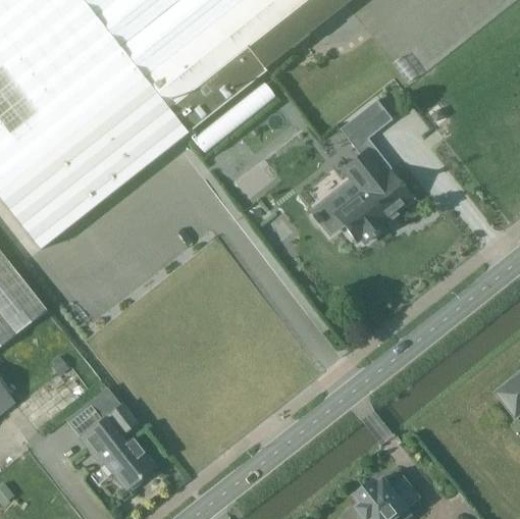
[(0,0),(0,197),(41,249),(189,132),(85,0),(0,0)]
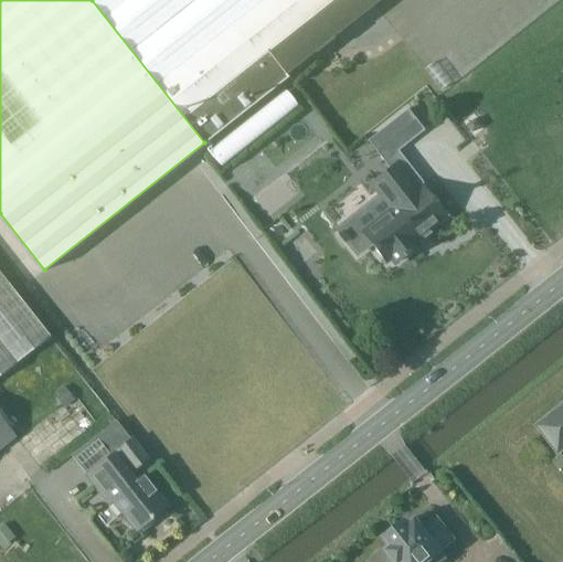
[(92,0),(186,117),(332,0),(92,0)]
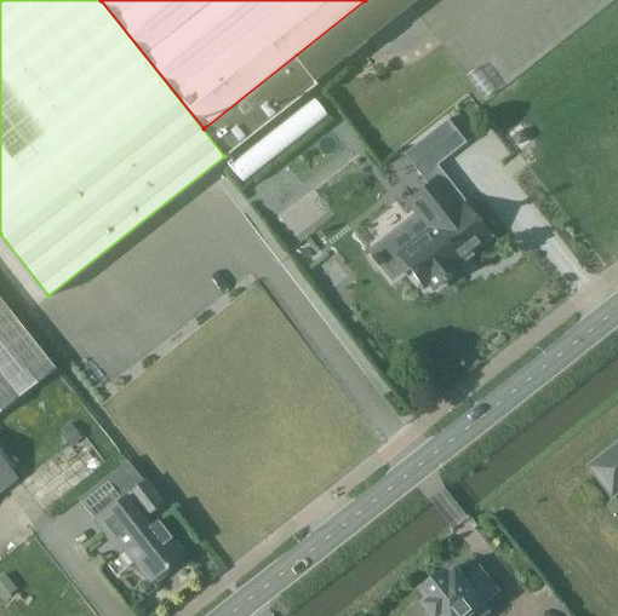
[(365,0),(204,128),(225,156),(318,82),(314,79),(413,0),(365,0)]
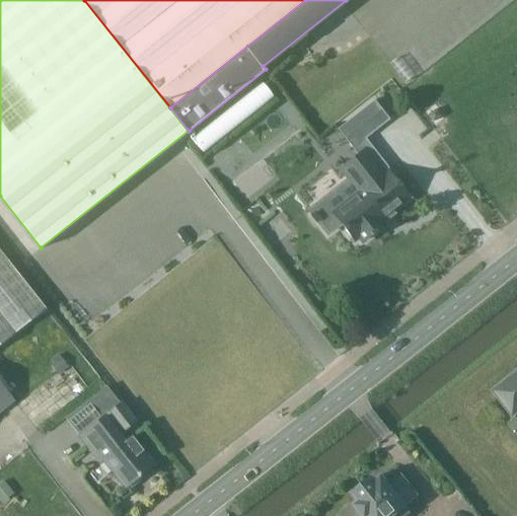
[(358,190),(331,210),(355,240),(360,236),(364,241),(387,223),(383,218),(412,196),(388,166),(385,168),(366,144),(339,165),(358,190)]
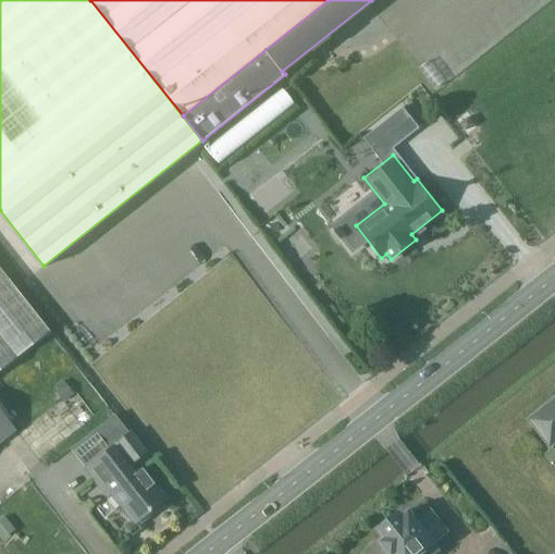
[(264,213),(298,187),(284,169),(250,195),(264,213)]
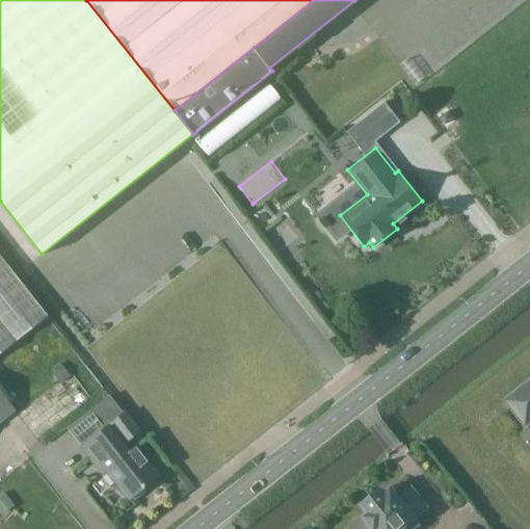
[(0,253),(0,352),(49,315),(0,253)]
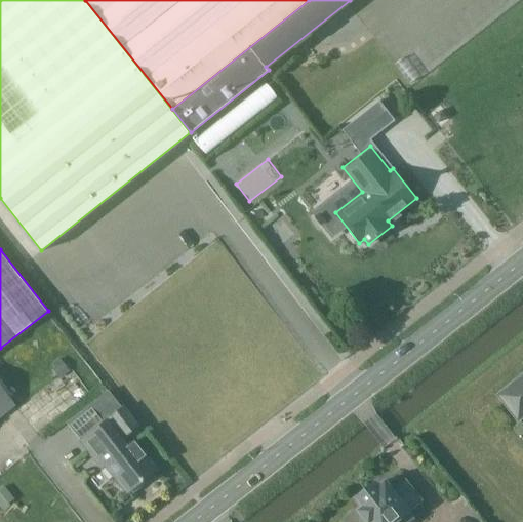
[(522,376),(501,393),(521,417),(522,416),(522,376)]
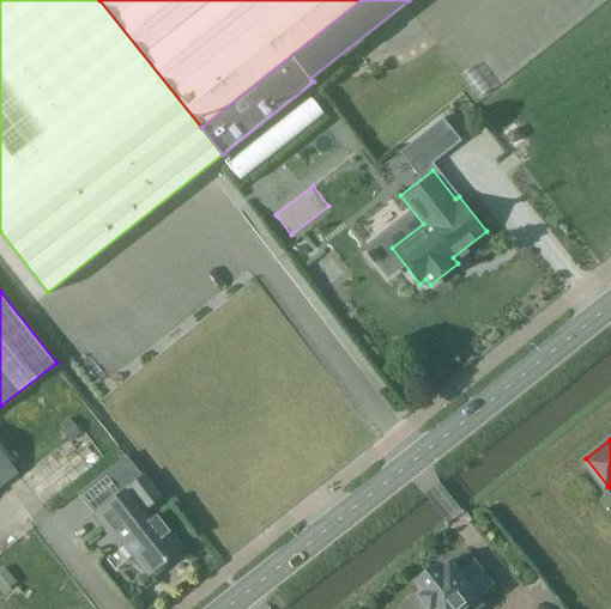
[(0,446),(0,487),(20,472),(0,446)]
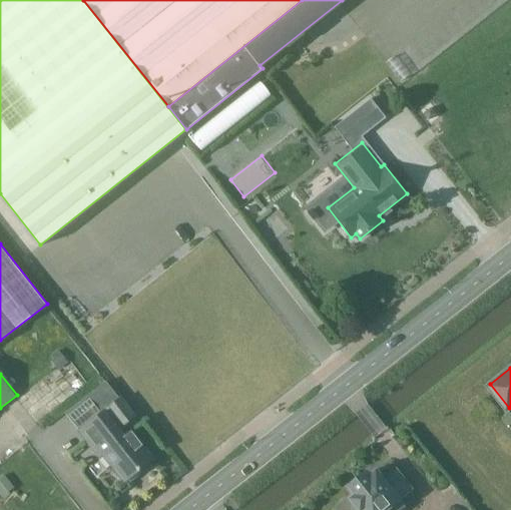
[(123,426),(136,414),(121,396),(108,406),(123,426)]
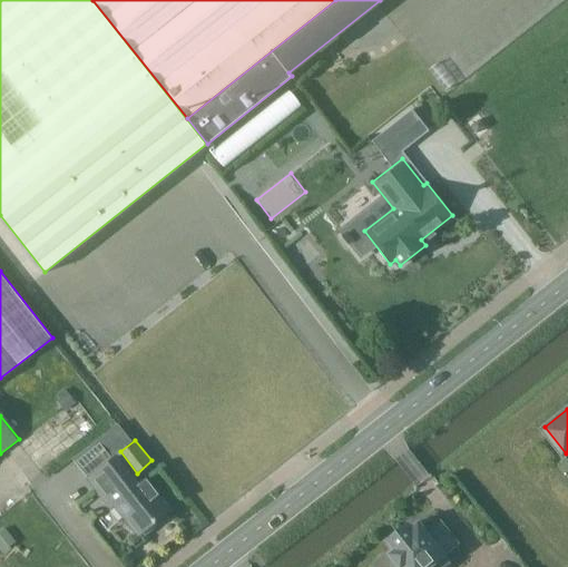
[(113,456),(88,476),(110,502),(114,500),(139,533),(170,508),(146,477),(135,485),(118,462),(113,456)]
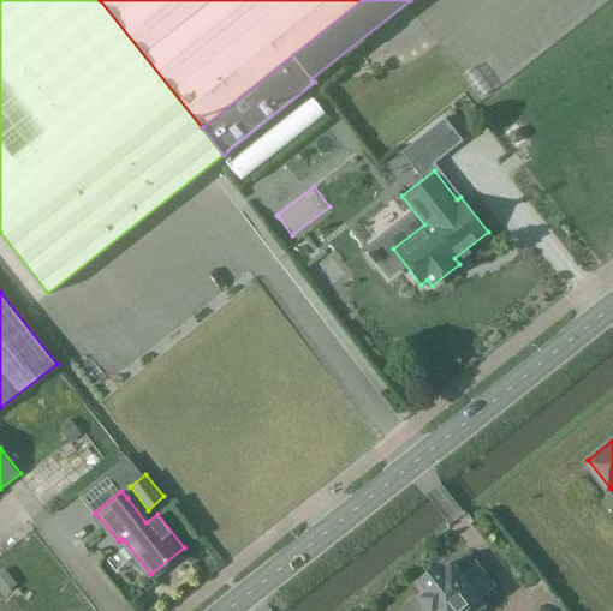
[(444,563),(421,581),(429,591),(423,595),(435,610),(441,606),(445,610),(482,610),(489,605),(482,597),(499,583),(478,558),(462,570),(454,562),(447,568),(444,563)]
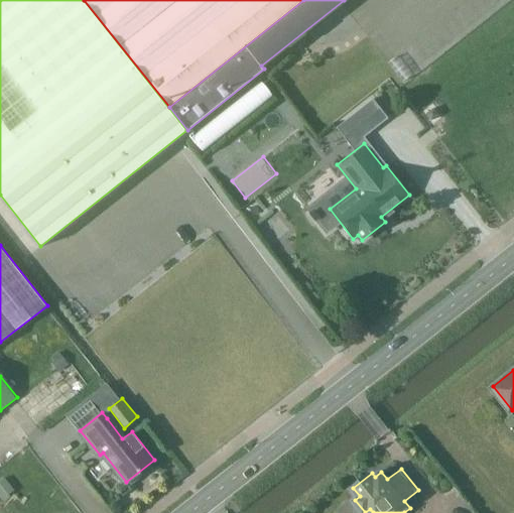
[(477,512),(467,499),(448,512),(477,512)]
